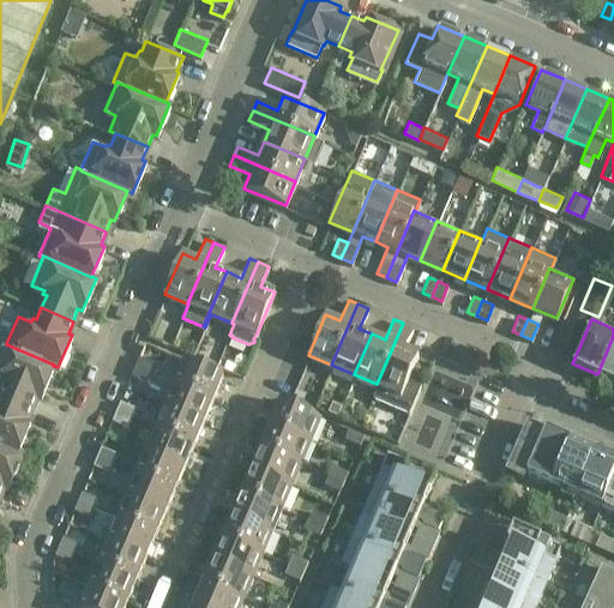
[(377,384),(372,396),(409,411),(421,384),(408,378),(419,353),(404,348),(413,327),(403,323),(377,384)]
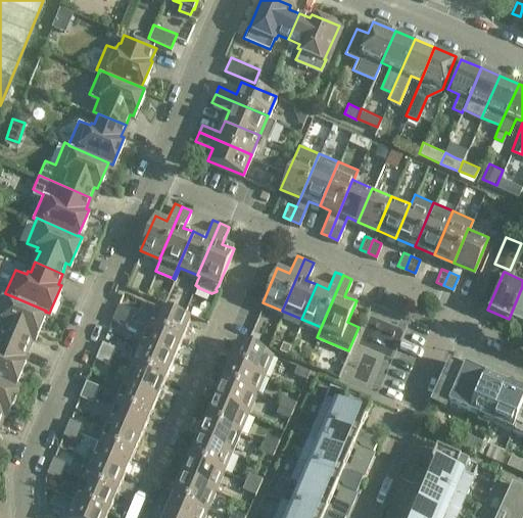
[(522,286),(509,319),(522,325),(522,286)]
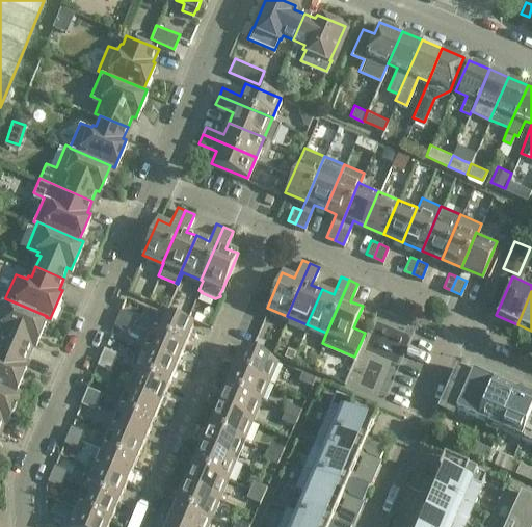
[(0,340),(27,352),(31,342),(35,343),(46,317),(47,316),(5,298),(5,297),(2,295),(0,299),(0,324),(2,325),(1,328),(4,330),(0,340)]
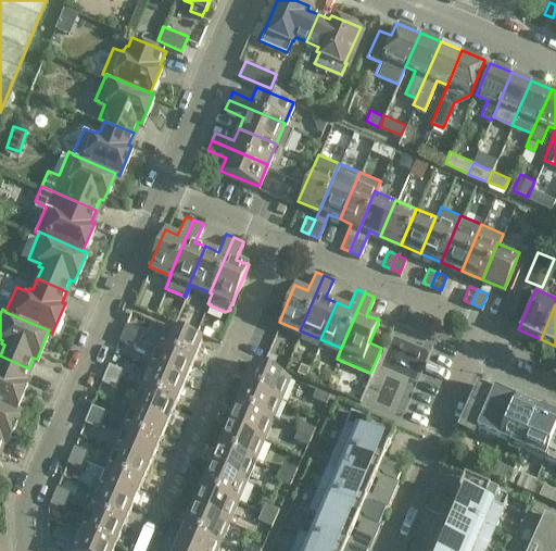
[(140,327),(126,321),(123,328),(137,335),(140,327)]
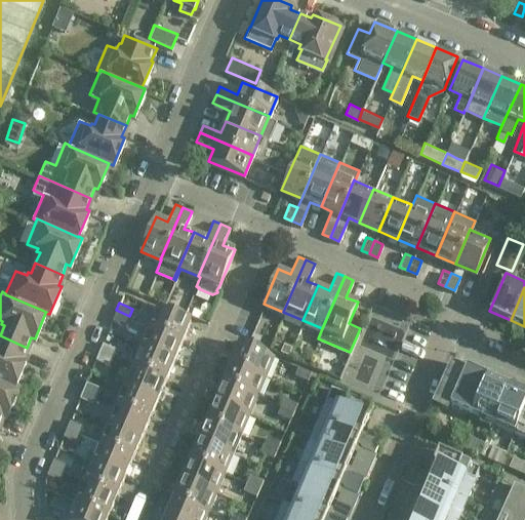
[(191,319),(156,305),(148,324),(183,338),(191,319)]
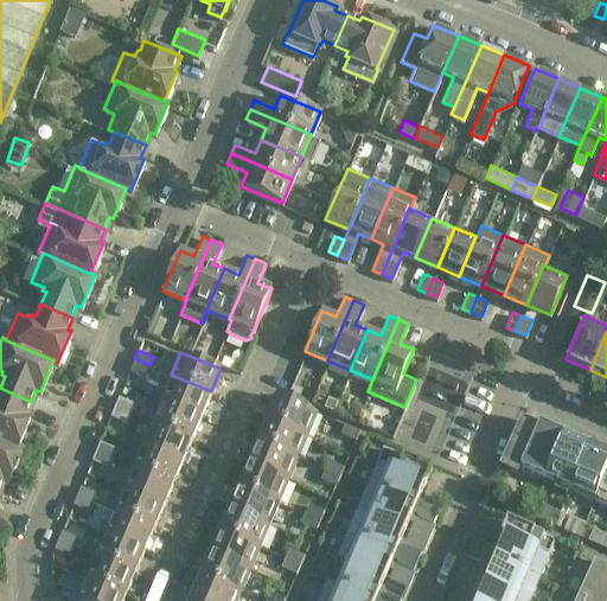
[(149,365),(134,358),(129,369),(145,376),(149,365)]
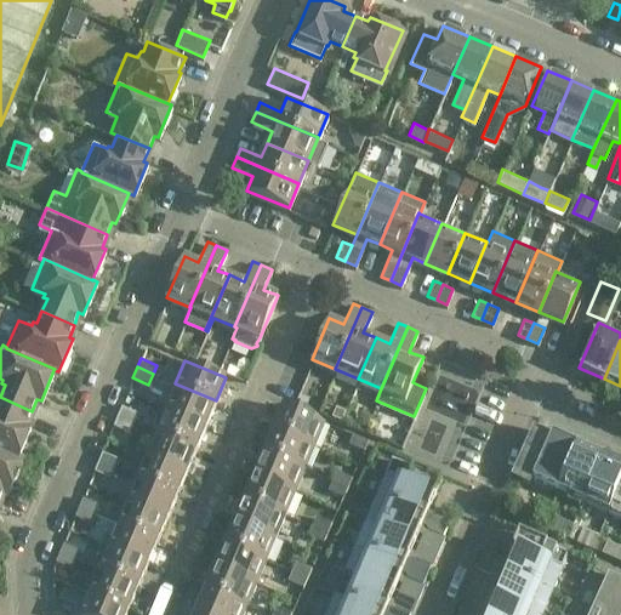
[(165,406),(205,423),(216,400),(175,383),(165,406)]
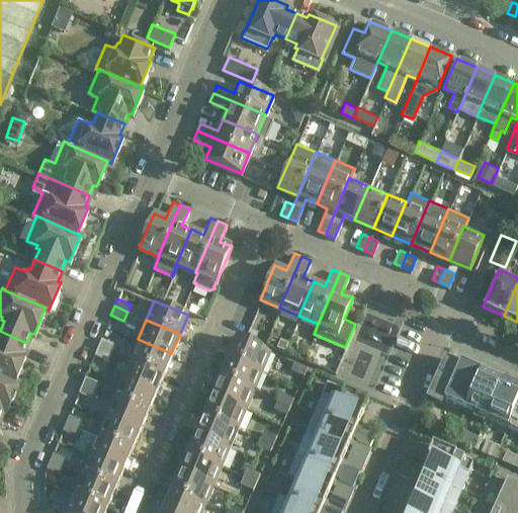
[(0,374),(14,380),(25,354),(22,353),(26,343),(0,331),(0,374)]
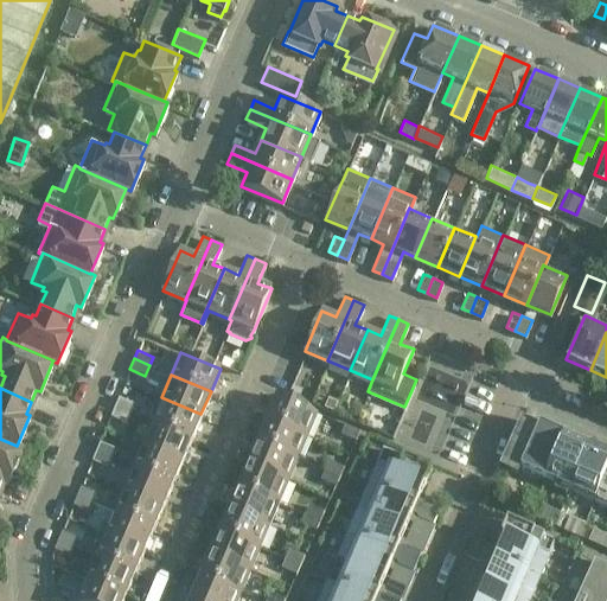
[(317,410),(276,394),(267,415),(307,433),(317,410)]
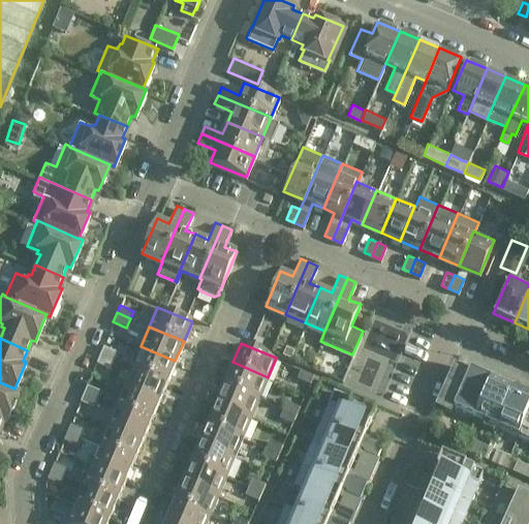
[(99,352),(113,358),(117,349),(103,344),(99,352)]
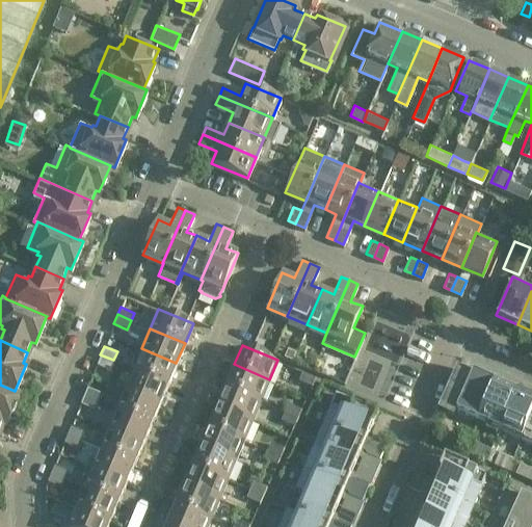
[(133,368),(167,383),(176,363),(141,348),(133,368)]
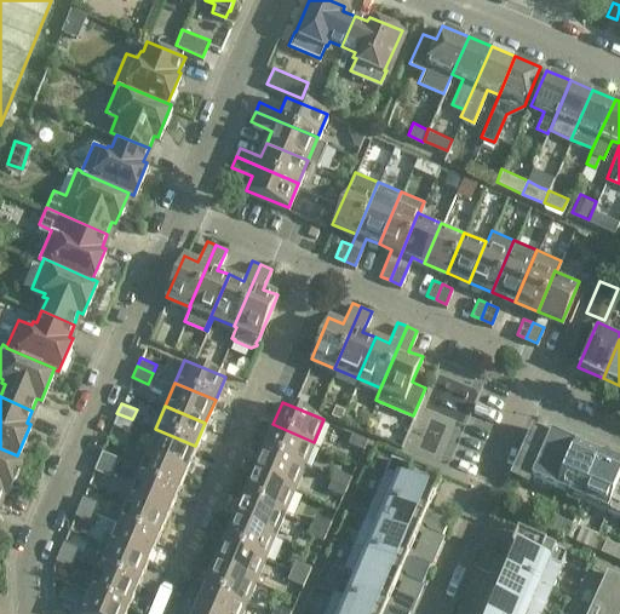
[(132,419),(116,413),(113,423),(128,429),(132,419)]
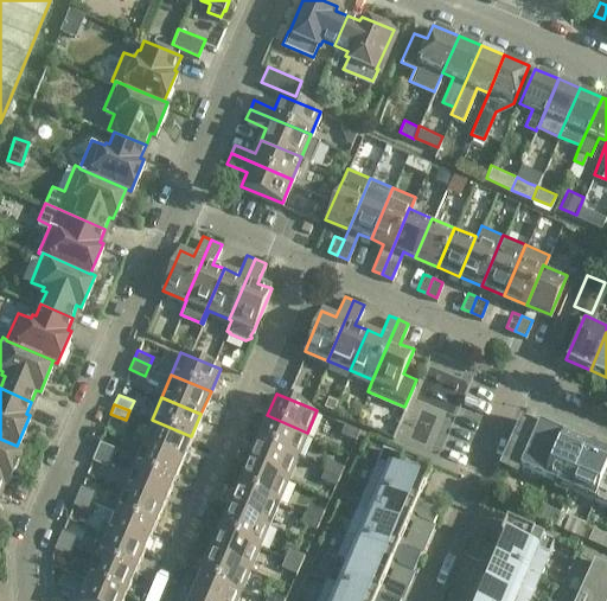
[(257,438),(298,455),(307,433),(267,415),(257,438)]
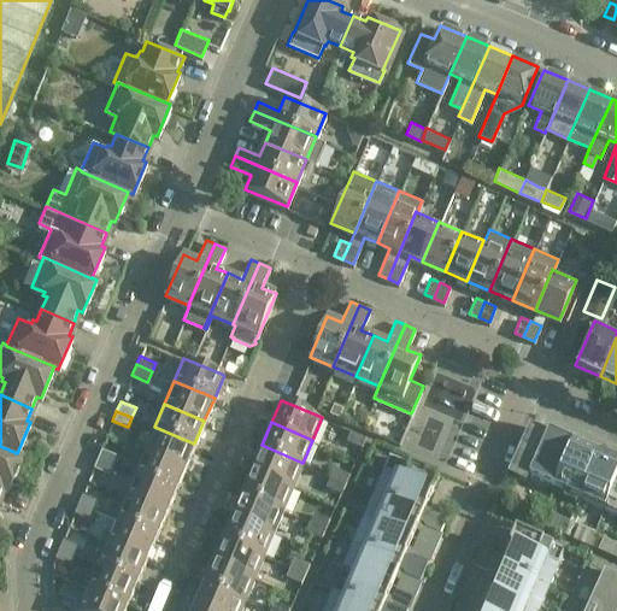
[(547,429),(529,422),(507,471),(526,480),(529,473),(554,485),(574,440),(548,428),(547,429)]
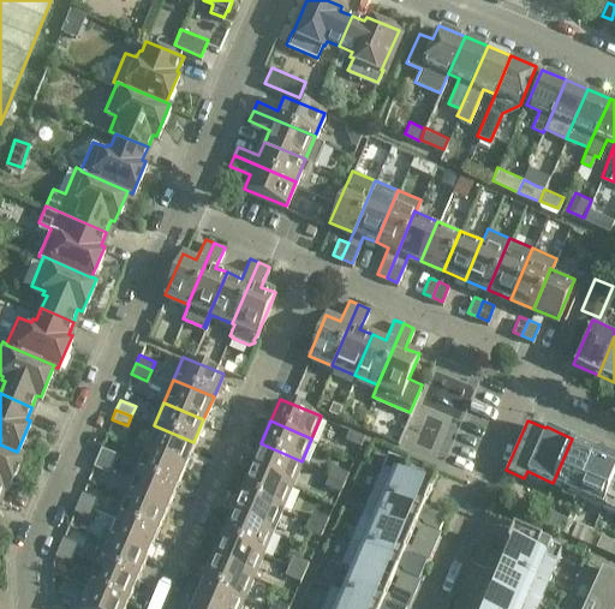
[(193,442),(154,425),(144,448),(184,465),(193,442)]
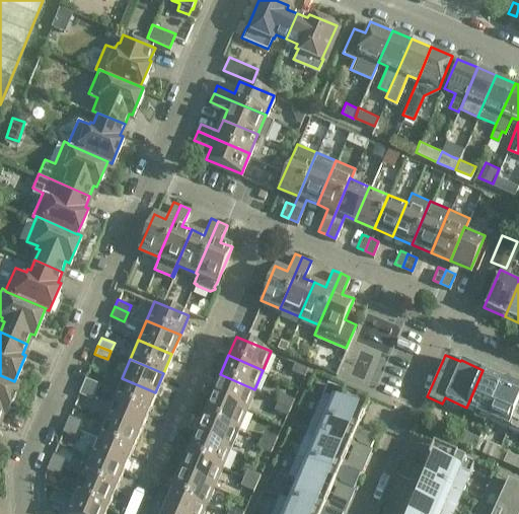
[(291,369),(304,374),(308,366),(295,361),(291,369)]
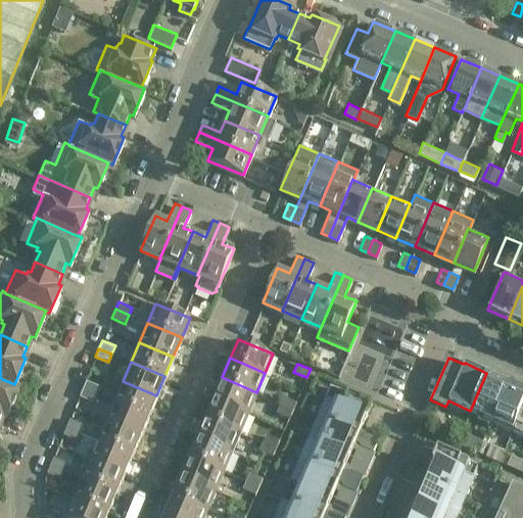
[(486,373),(470,411),(491,420),(508,382),(486,373)]
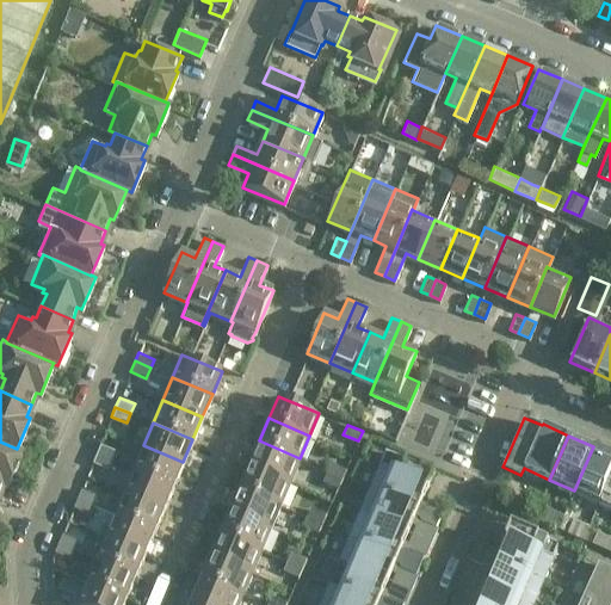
[(300,458),(259,440),(250,463),(290,480),(300,458)]
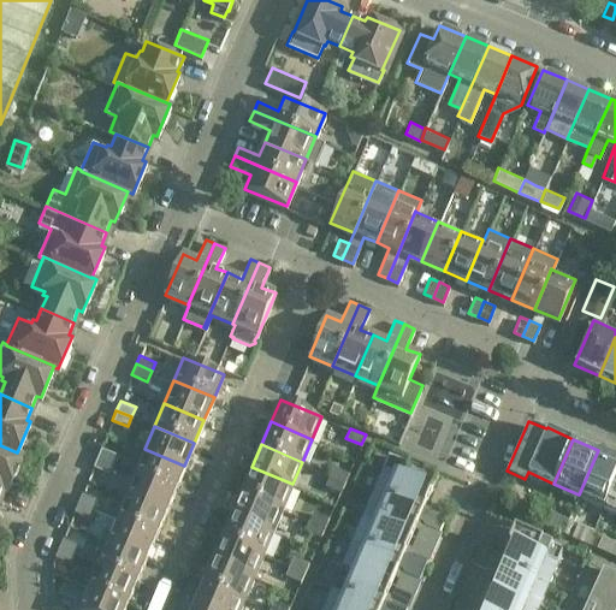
[(0,445),(0,492),(4,485),(7,486),(22,454),(17,452),(0,445)]
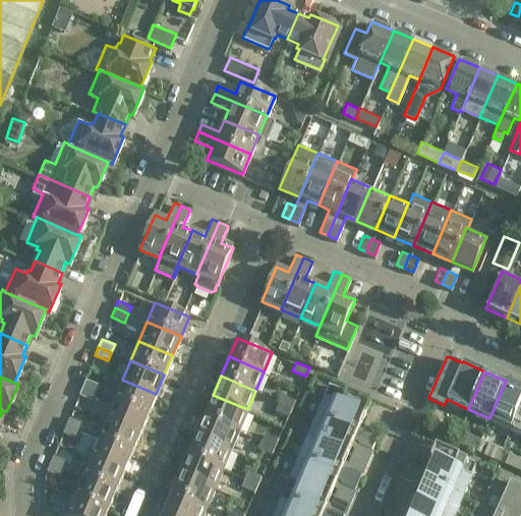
[(82,385),(96,390),(99,383),(85,377),(82,385)]
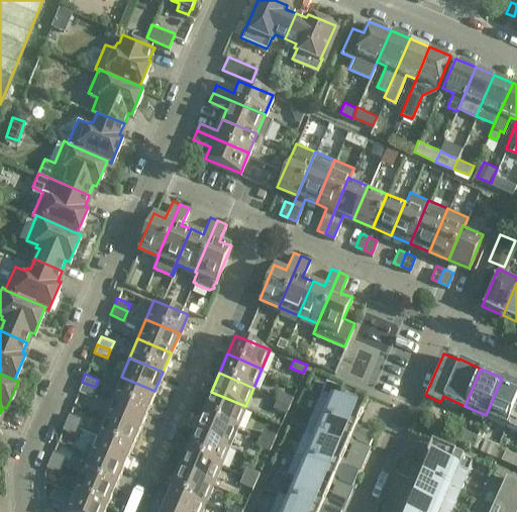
[(113,395),(146,409),(154,391),(121,377),(113,395)]
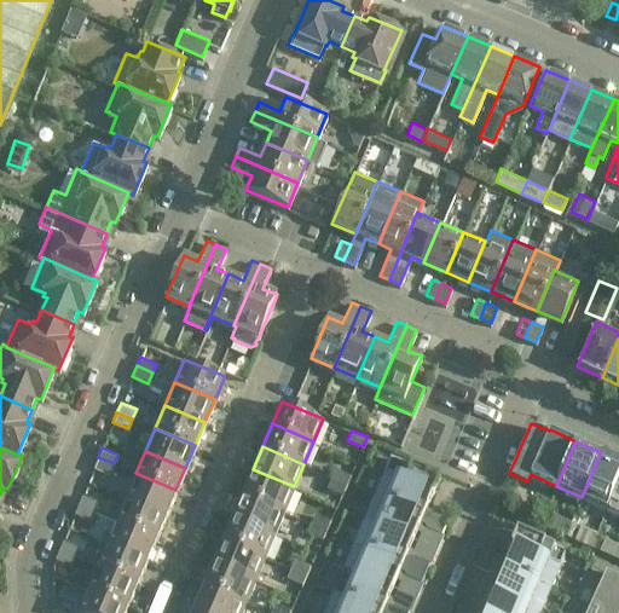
[(618,461),(601,452),(582,497),(606,508),(618,478),(618,461)]
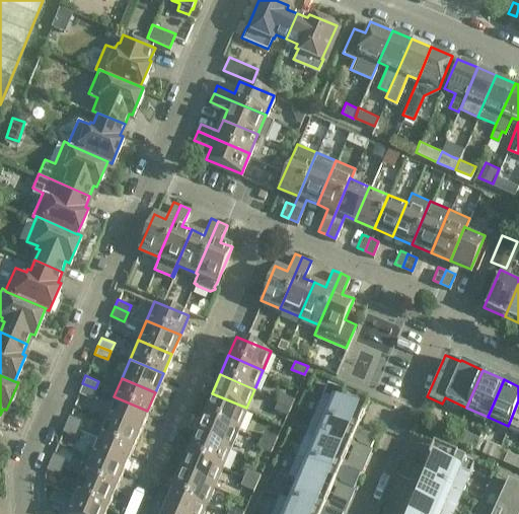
[(313,413),(373,438),(377,430),(365,425),(361,426),(357,425),(368,398),(327,380),(313,413)]
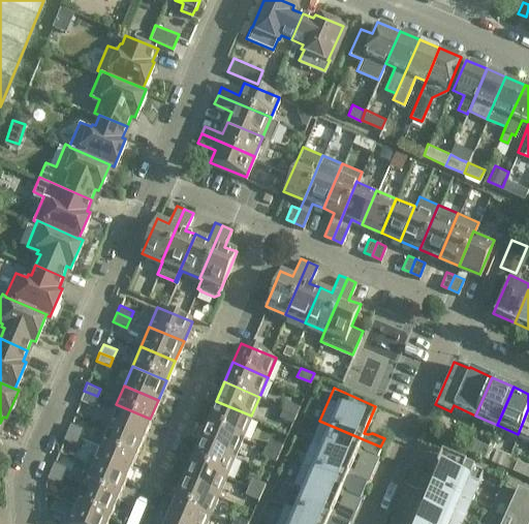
[(97,396),(84,391),(80,399),(93,405),(97,396)]
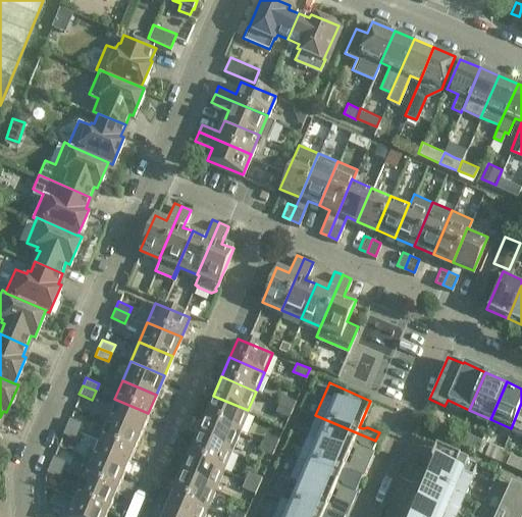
[(279,401),(293,407),(296,400),(282,394),(279,401)]
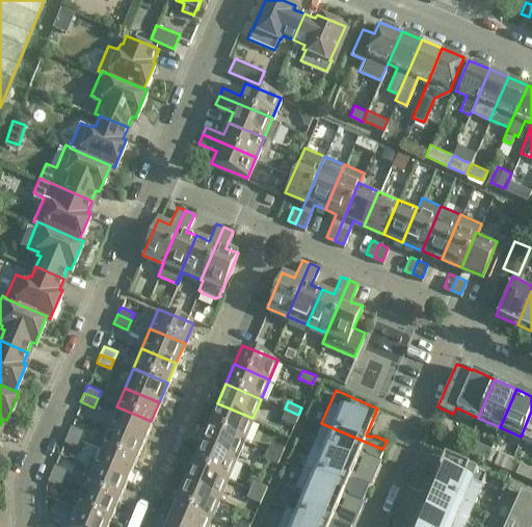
[(209,423),(244,438),(253,418),(217,403),(209,423)]
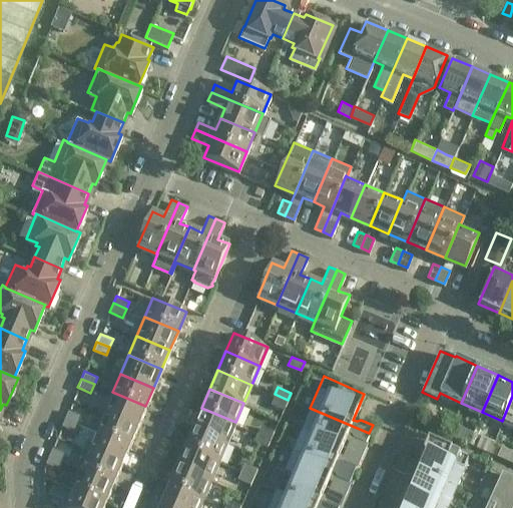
[(104,411),(137,425),(145,406),(112,392),(104,411)]
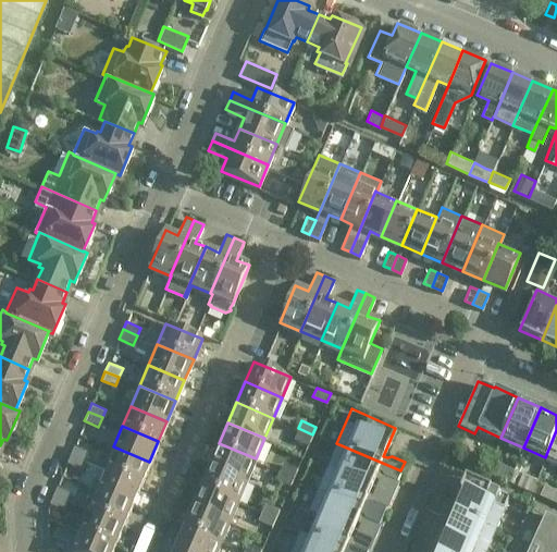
[(312,434),(298,428),(294,438),(308,443),(312,434)]
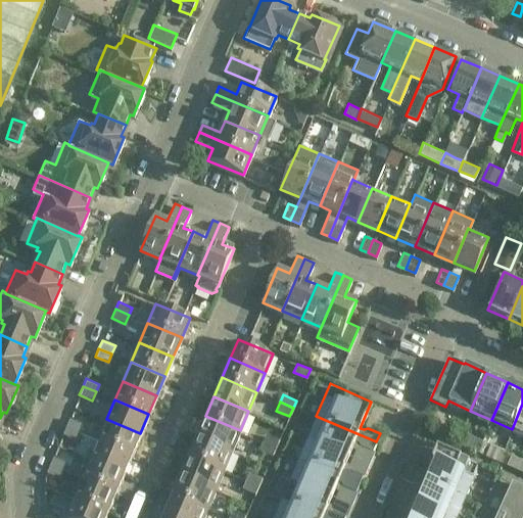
[(522,404),(512,429),(522,434),(522,404)]
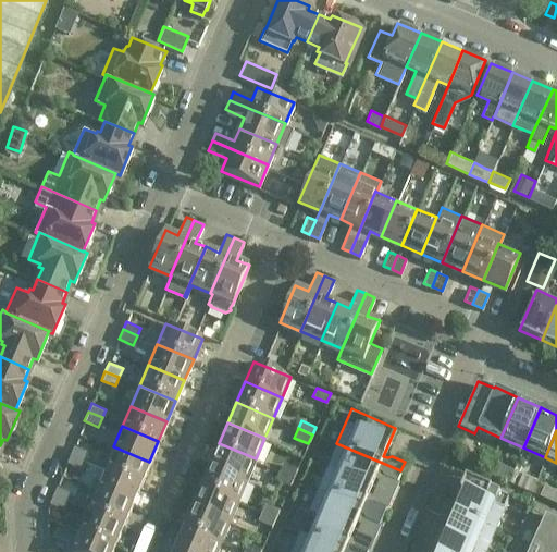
[(256,458),(219,443),(210,464),(247,479),(256,458)]
